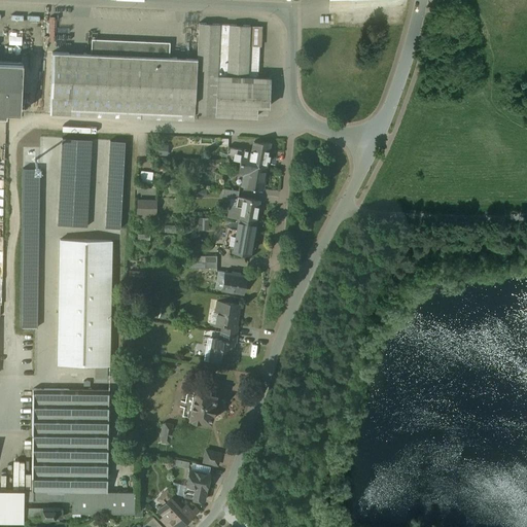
[(250,26),(199,24),(199,28),(198,43),(197,59),(196,75),(217,76),(247,77),(249,46),(250,26)]
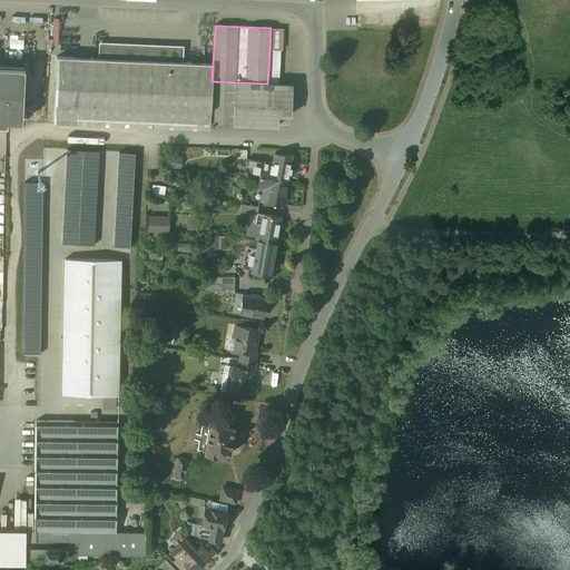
[(215,30),(206,30),(205,47),(214,47),(215,30)]
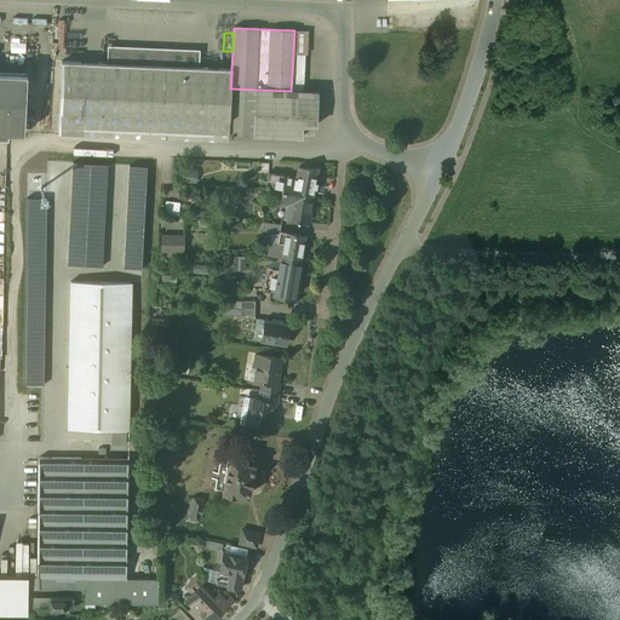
[(168,51),(159,49),(156,51),(147,49),(144,51),(135,47),(132,50),(122,47),(120,50),(112,46),(108,50),(107,63),(199,68),(199,55),(196,50),(193,52),(183,50),(181,52),(171,49),(168,51)]
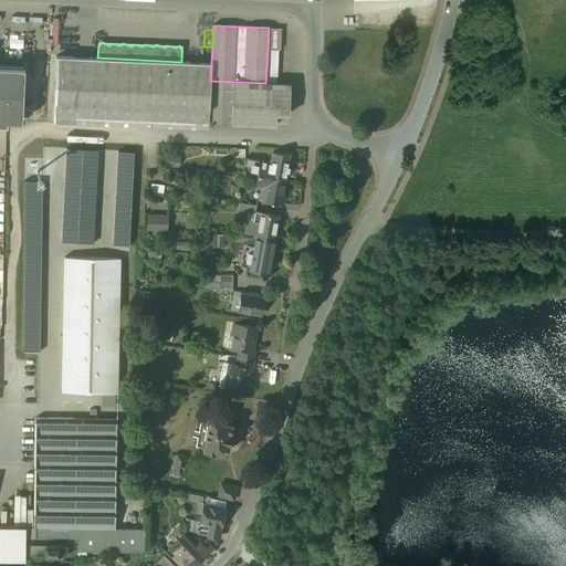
[(212,46),(203,46),(203,63),(211,63),(212,46)]
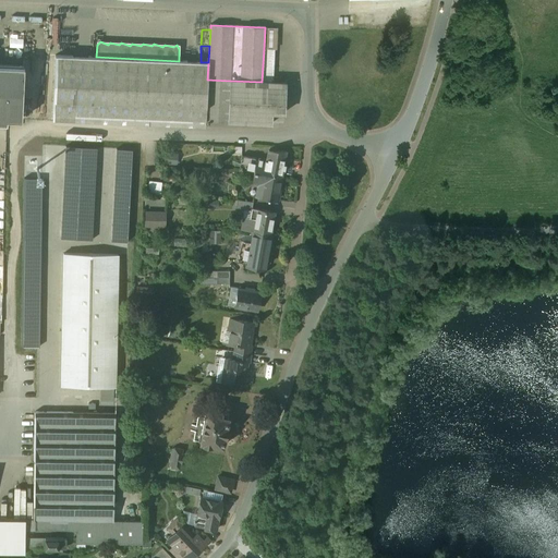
[(275,49),(264,49),(262,82),(273,82),(275,49)]
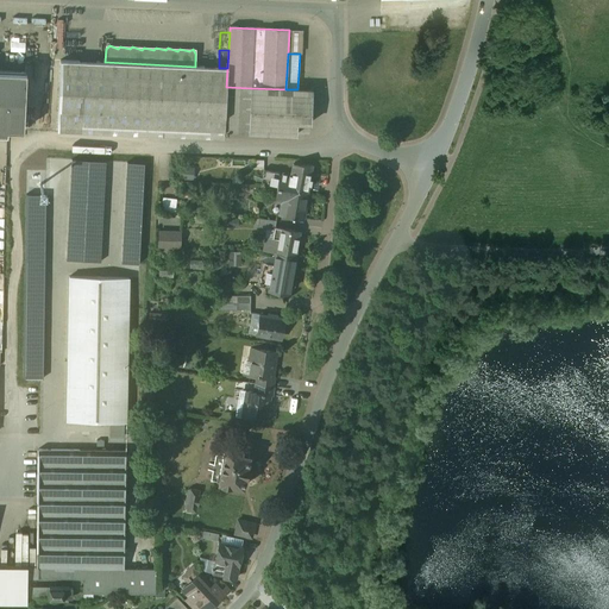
[(105,62),(25,58),(24,73),(22,130),(58,132),(58,125),(225,132),(226,87),(227,68),(219,68),(195,67),(105,62)]
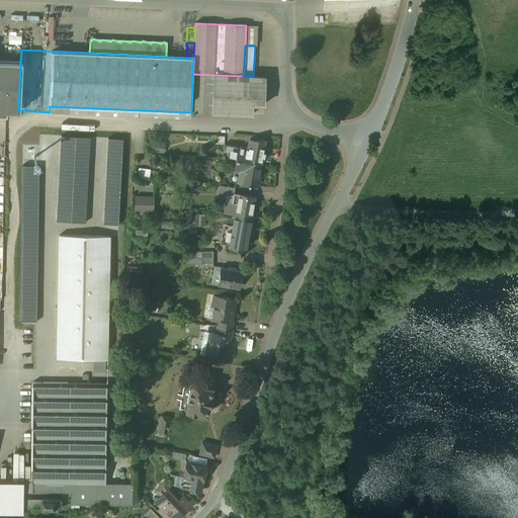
[(20,62),(0,60),(0,109),(5,110),(6,110),(18,110),(20,62)]
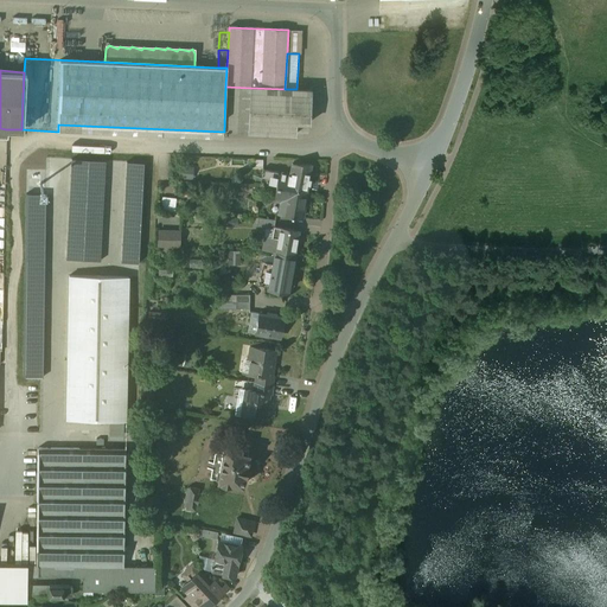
[(250,88),(225,87),(224,132),(248,133),(250,88)]
